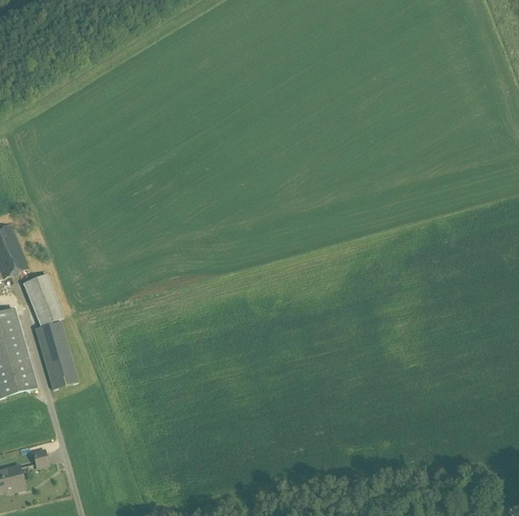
[(0,273),(2,278),(26,266),(8,222),(0,225),(0,273)]
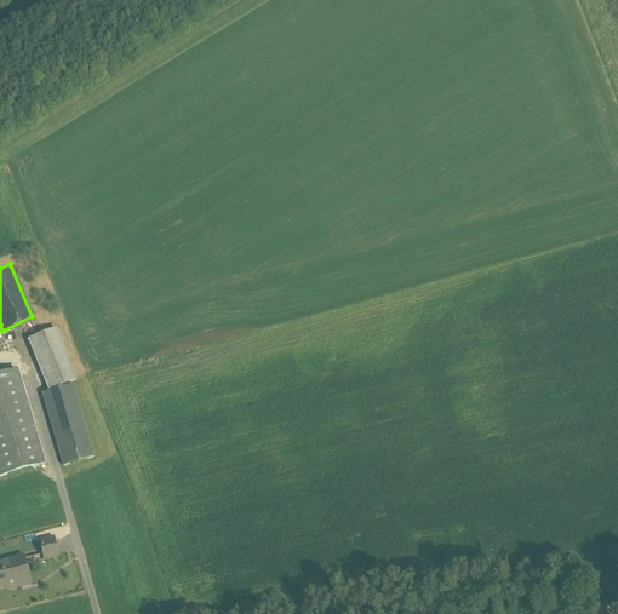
[(27,336),(46,386),(75,376),(55,323),(27,336)]
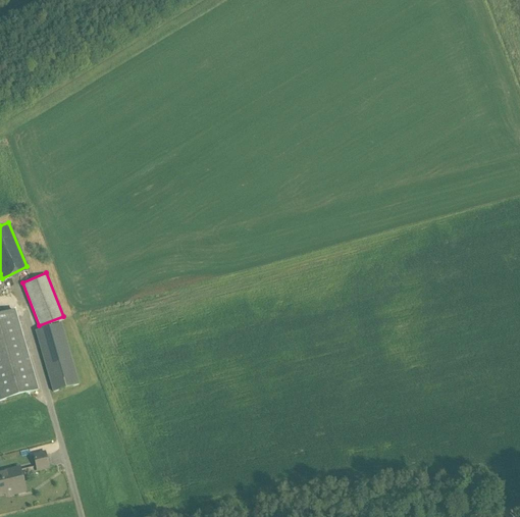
[(9,312),(0,314),(0,403),(34,394),(9,312)]
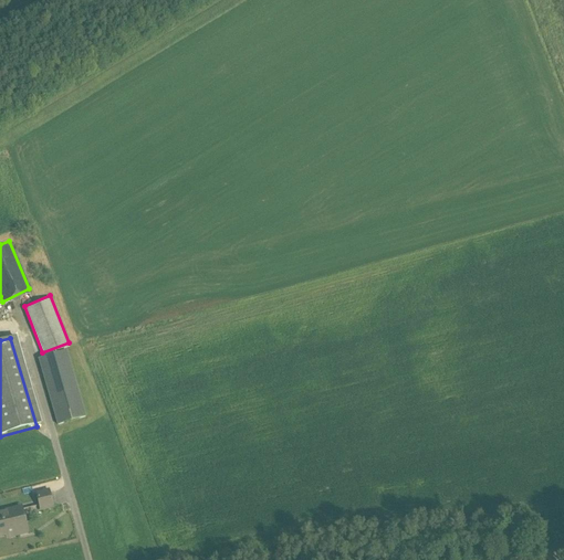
[(38,356),(56,421),(84,413),(65,347),(38,356)]
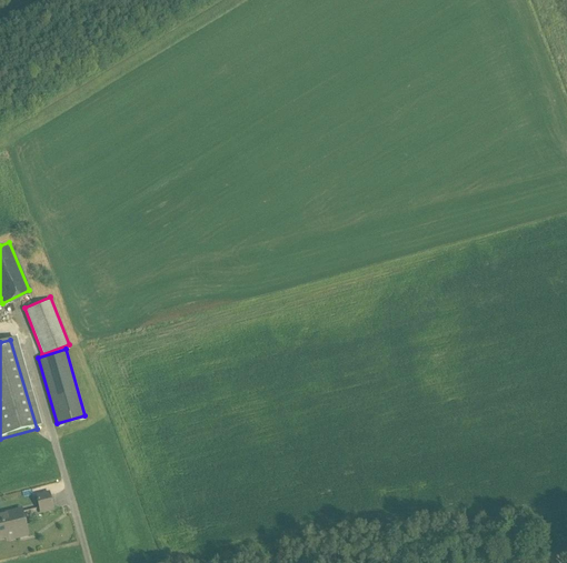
[(33,491),(38,510),(52,506),(48,488),(33,491)]
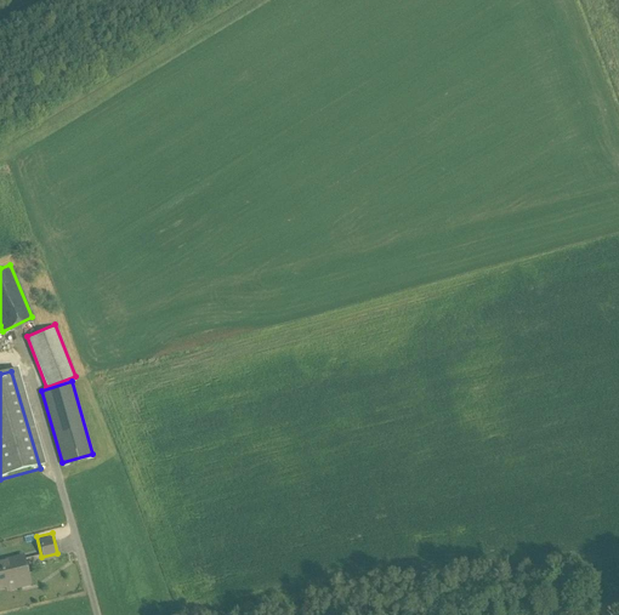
[(0,584),(5,582),(6,585),(18,582),(18,581),(28,579),(22,554),(0,559),(0,584)]
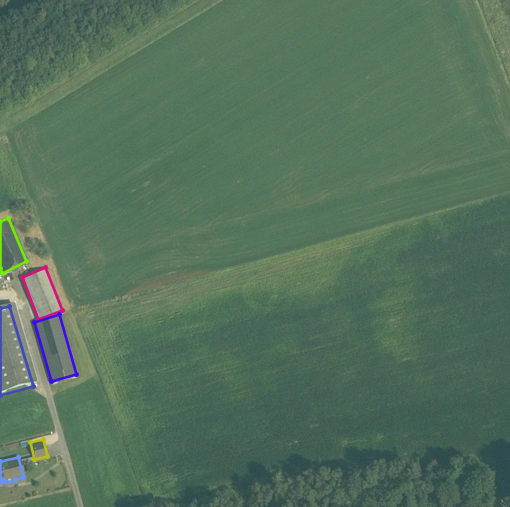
All buildings are outlined.
